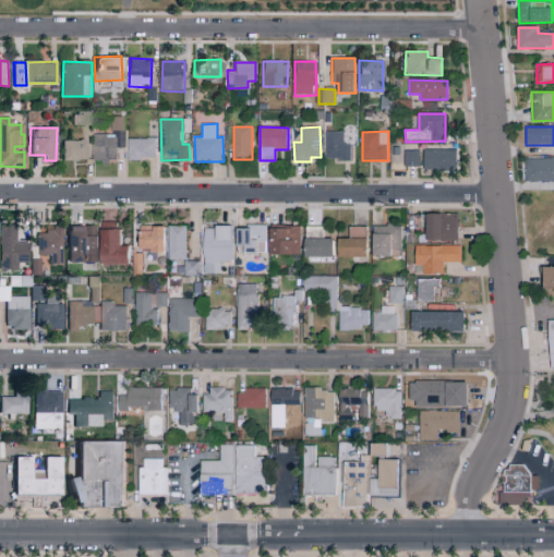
[(351,160),(351,144),(344,145),(344,132),(326,132),(326,160),(351,160)]
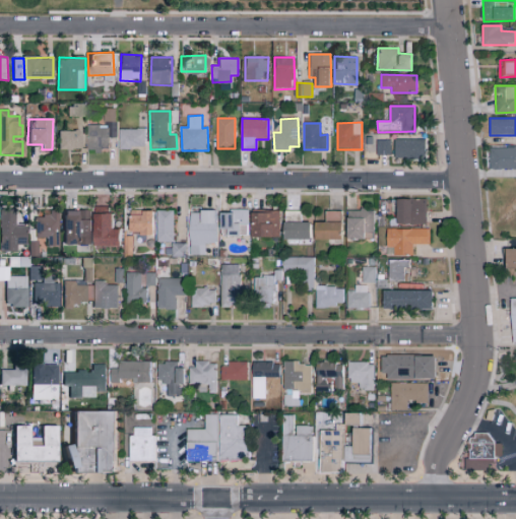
[(109,125),(87,125),(88,150),(109,149),(109,125)]
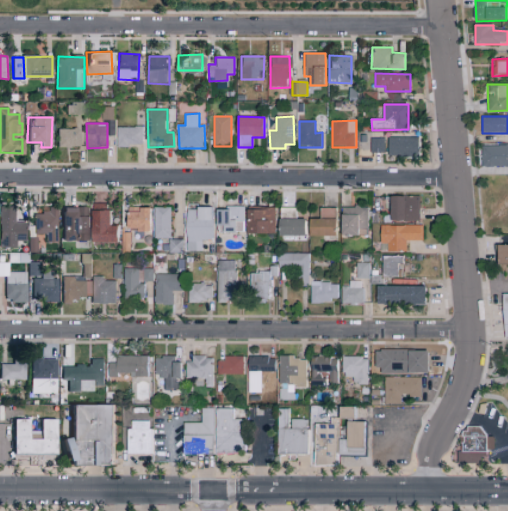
[(143,127),(117,128),(118,147),(144,146),(143,127)]
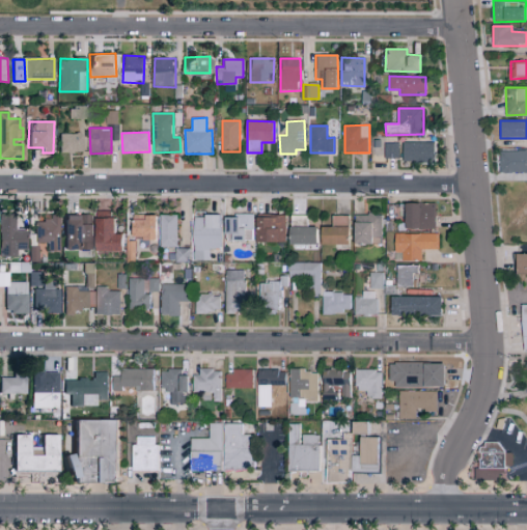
[(59,152),(82,152),(82,134),(60,133),(59,152)]
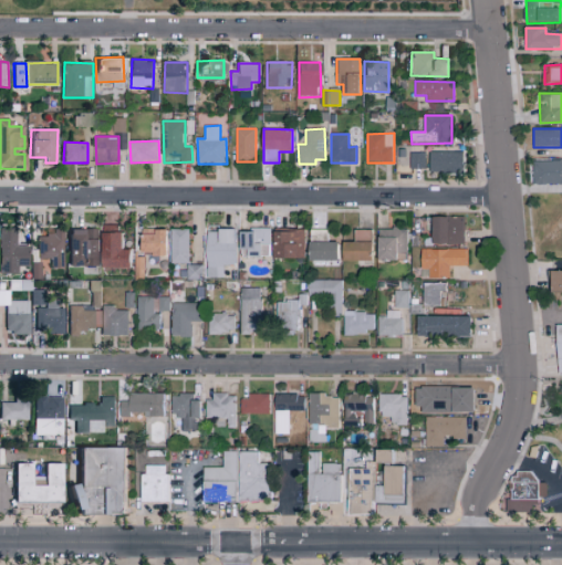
[(464,153),(430,152),(430,173),(464,174),(464,153)]
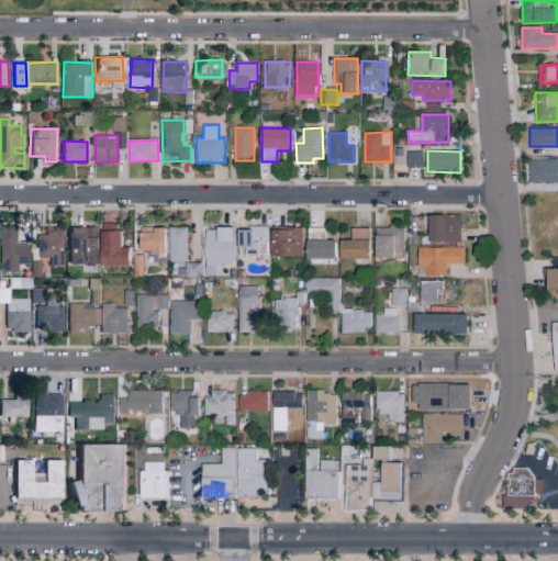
[(422,152),(408,152),(409,168),(423,168),(422,152)]
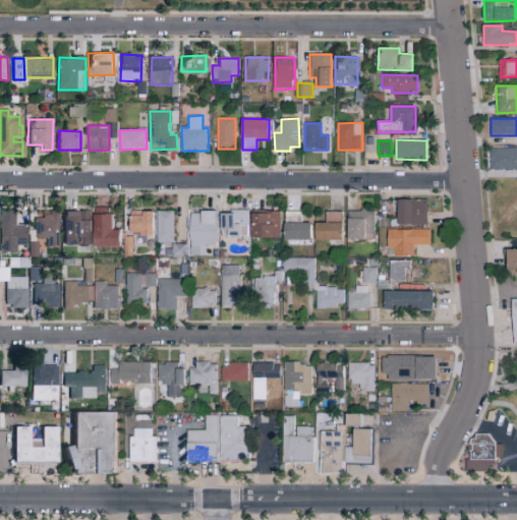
[(516,148),(491,150),(492,170),(516,169),(516,148)]
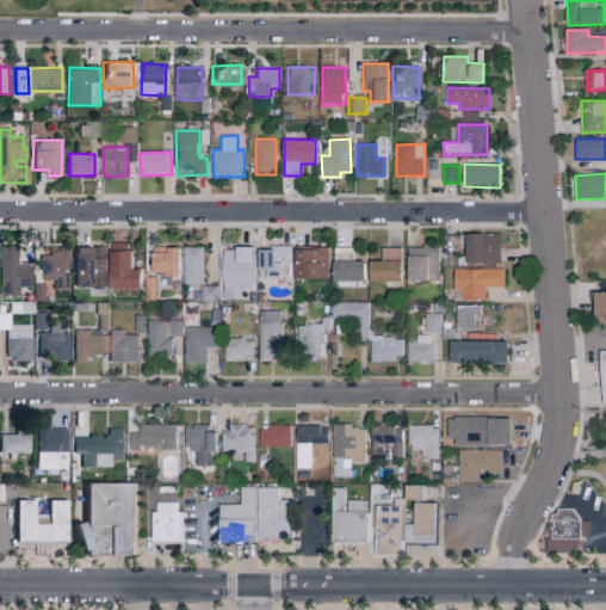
[(501,264),(501,234),(467,234),(467,264),(501,264)]
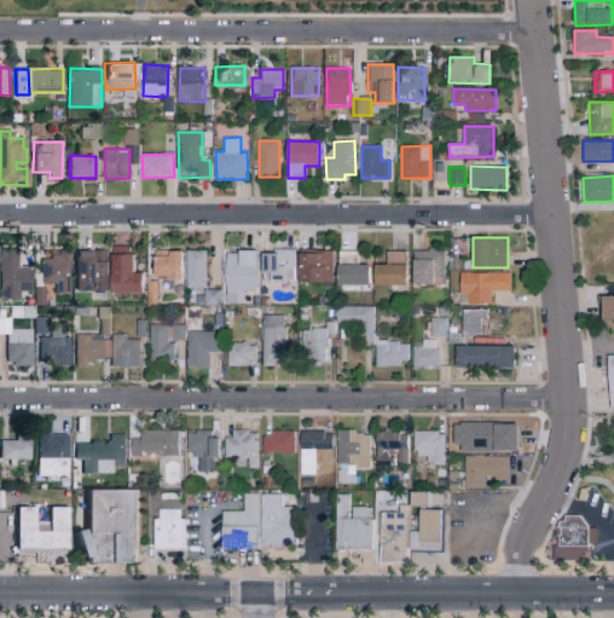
[(143,273),(133,273),(133,247),(111,247),(113,293),(143,293),(143,273)]
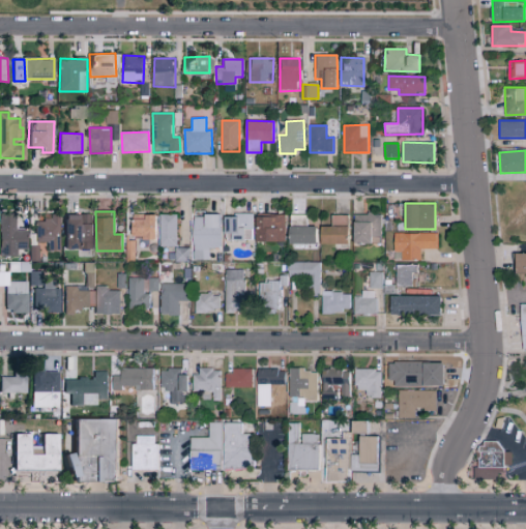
[(26,230),(16,231),(16,214),(0,213),(0,242),(0,256),(18,256),(18,251),(27,250),(26,230)]
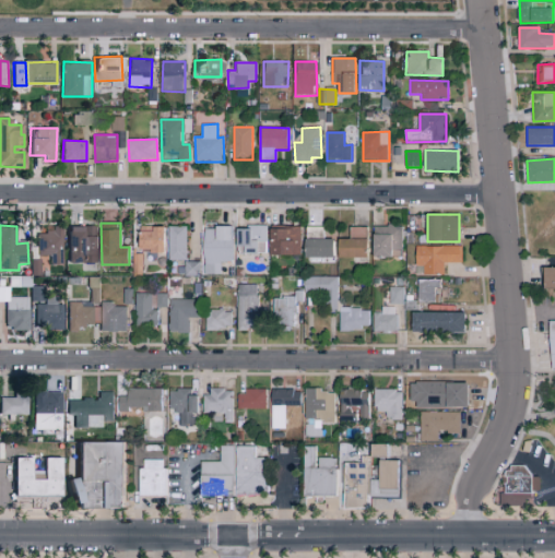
[(37,256),(49,256),(50,265),(62,264),(62,226),(52,226),(52,233),(37,233),(37,256)]
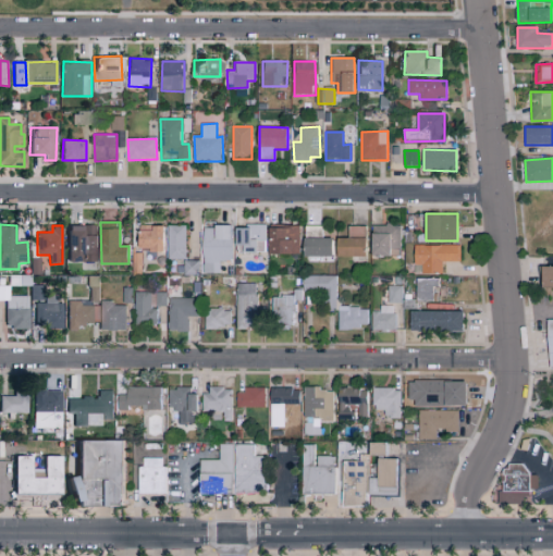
[(68,225),(66,262),(96,262),(96,225),(68,225)]
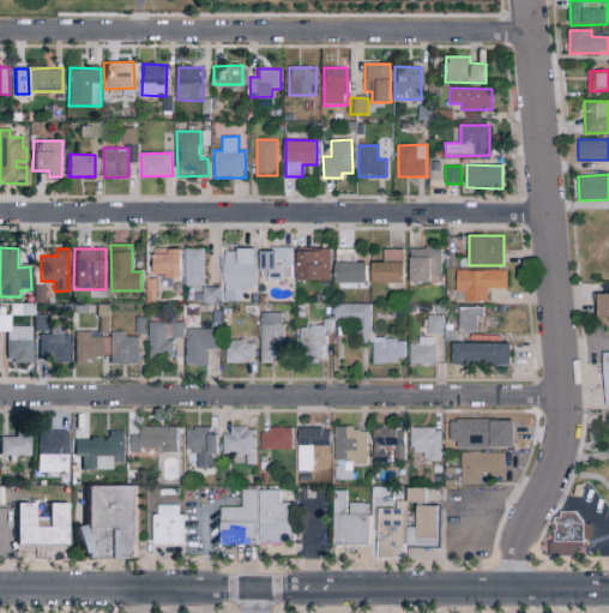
[(154,276),(181,276),(181,248),(154,248),(154,276)]
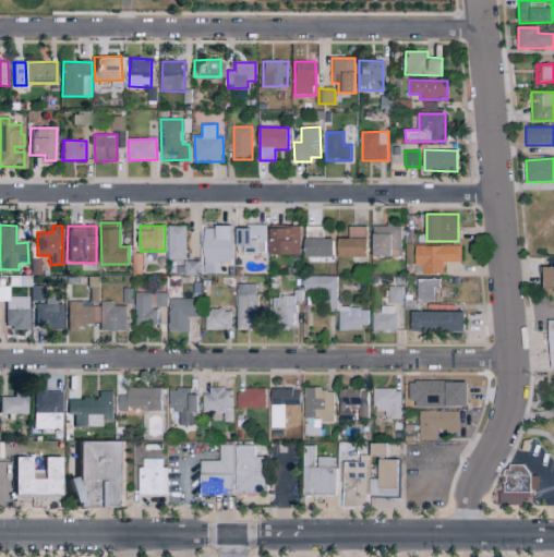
[(221,275),(220,262),(233,262),(232,226),(203,227),(205,275),(221,275)]
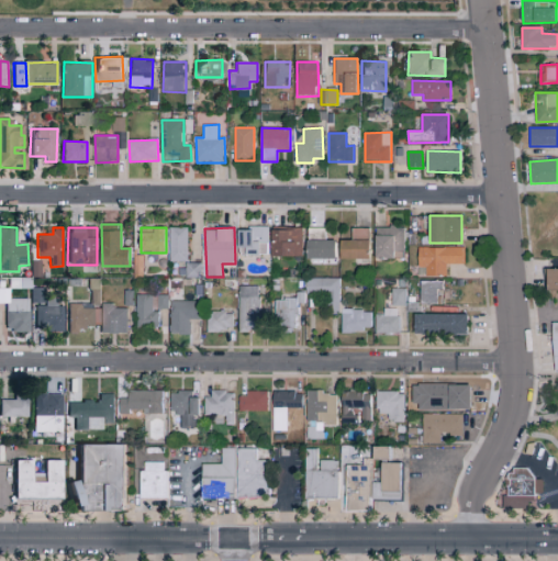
[(247,255),(269,254),(269,227),(240,228),(240,248),(247,248),(247,255)]
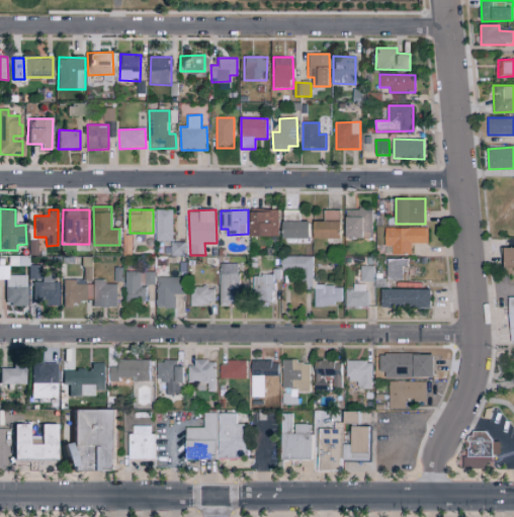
[(346,238),(372,238),(372,209),(347,209),(346,238)]
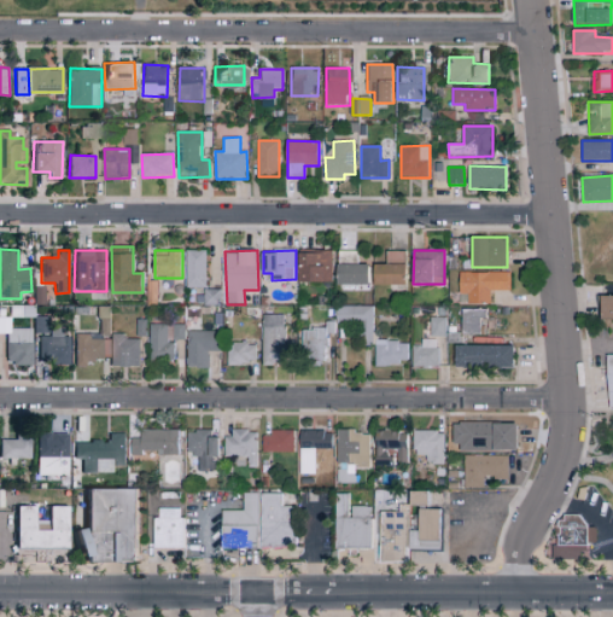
[(206,251),(187,251),(187,287),(206,287),(206,251)]
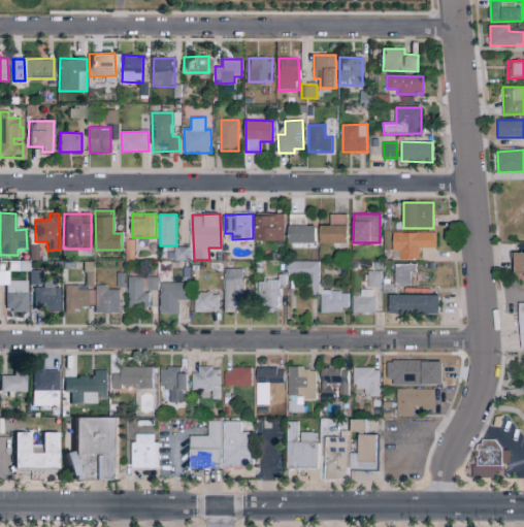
[(285,216),(255,215),(255,240),(285,241),(285,216)]
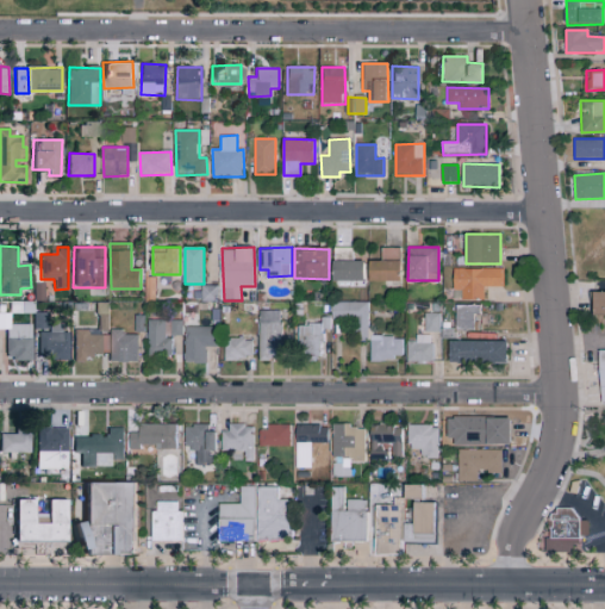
[(365,260),(354,260),(354,248),(336,248),(335,261),(334,261),(334,280),(363,281),(365,260)]
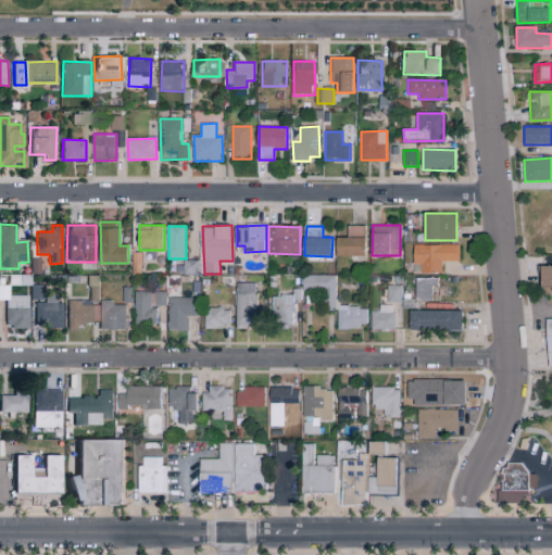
[(366,226),(349,226),(349,238),(338,238),(337,255),(366,255),(366,226)]
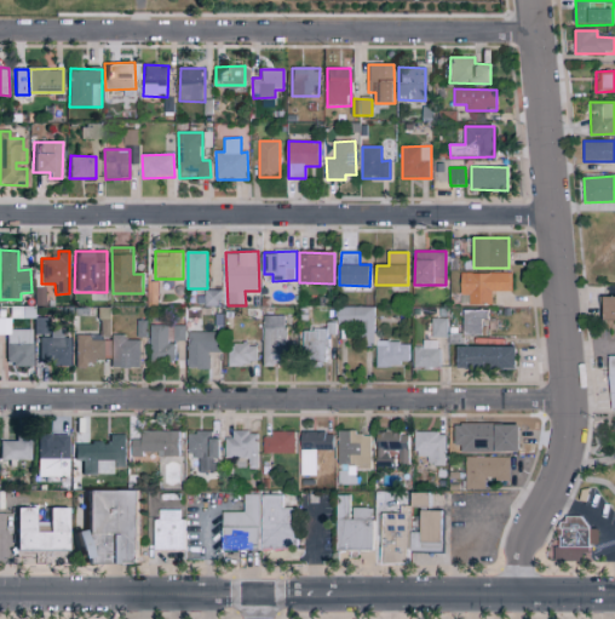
[(512,274),(461,274),(461,296),(470,296),(470,305),(493,305),(493,292),(512,292),(512,274)]
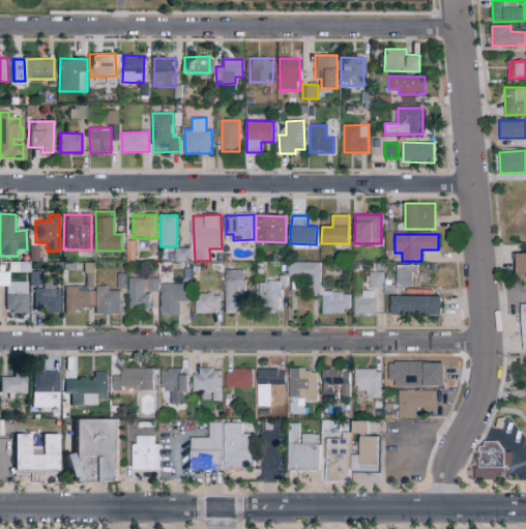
[(516,273),(525,273),(525,253),(517,253),(516,273)]
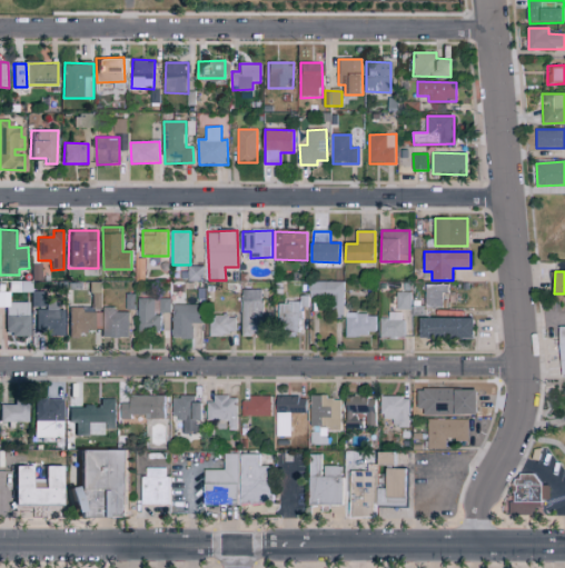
[(344,281),(310,282),(310,299),(329,298),(330,318),(345,318),(344,281)]
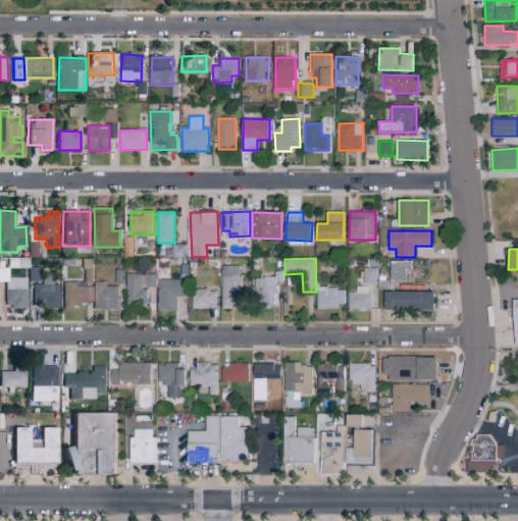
[(391,281),(406,282),(407,268),(411,269),(411,261),(392,261),(391,281)]
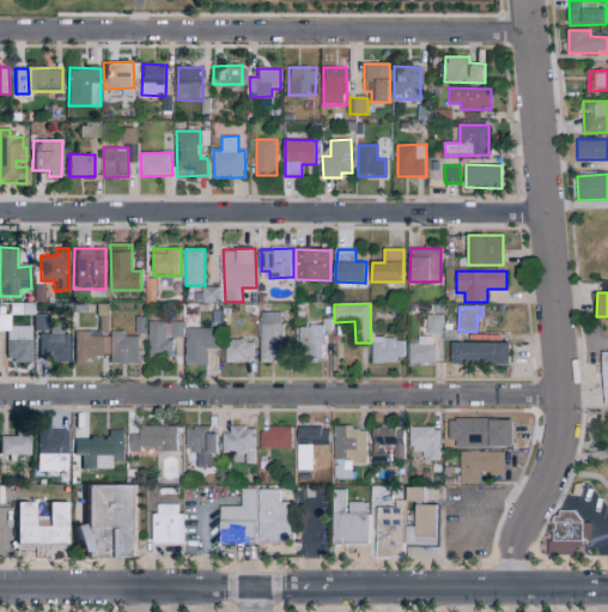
[(261,362),(285,361),(284,313),(261,313),(261,362)]
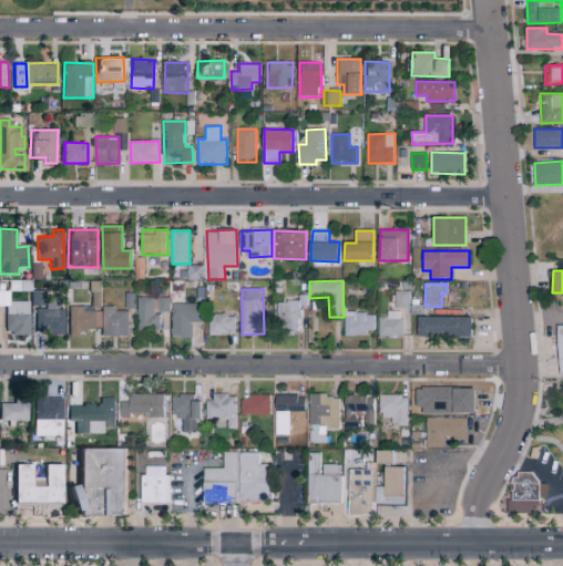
[(396,309),(411,308),(410,290),(396,291),(396,309)]
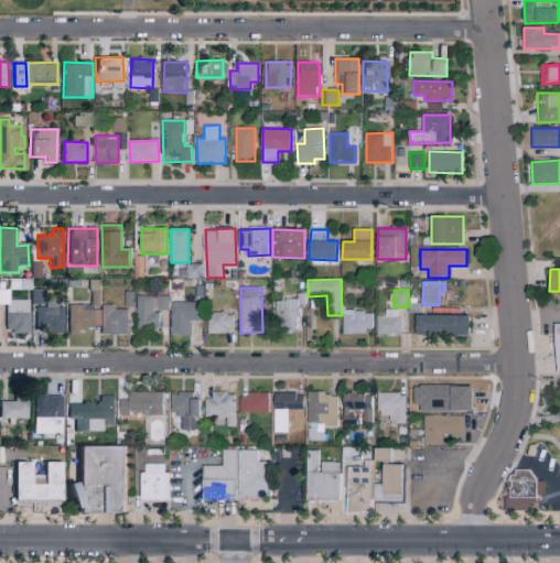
[(169,296),(138,296),(138,329),(160,329),(159,311),(169,310),(169,296)]
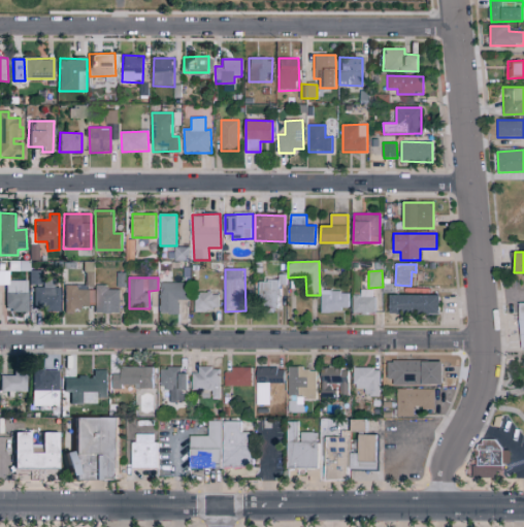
[(34,310),(60,309),(60,287),(53,287),(53,278),(43,278),(43,287),(33,287),(34,310)]
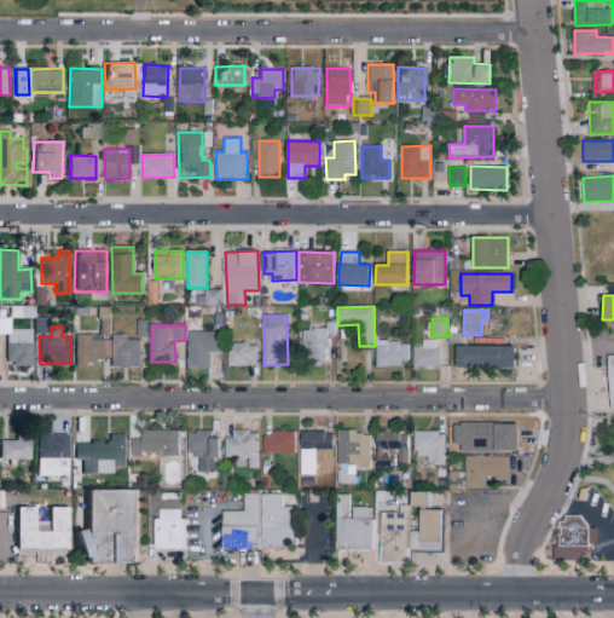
[(33,329),(7,328),(6,364),(33,365),(33,329)]
